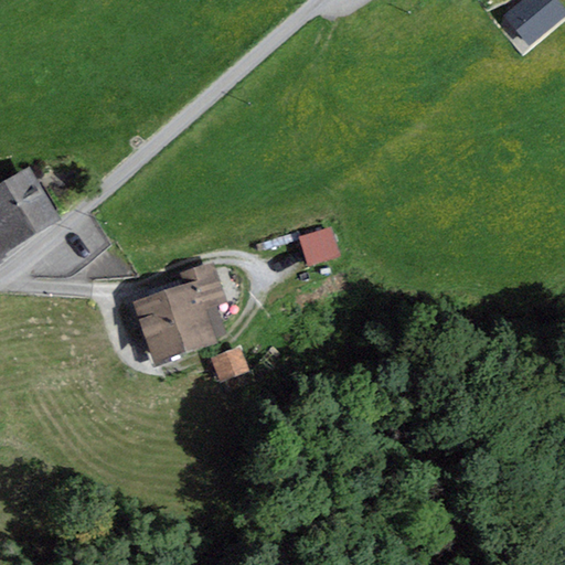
[(564,10),(556,0),(524,0),(503,17),(529,48),(564,17),(564,10)]
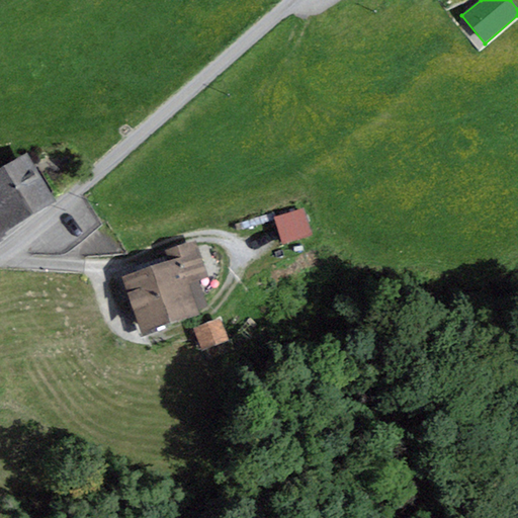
[(0,244),(7,240),(5,237),(58,203),(26,155),(0,171),(0,244)]
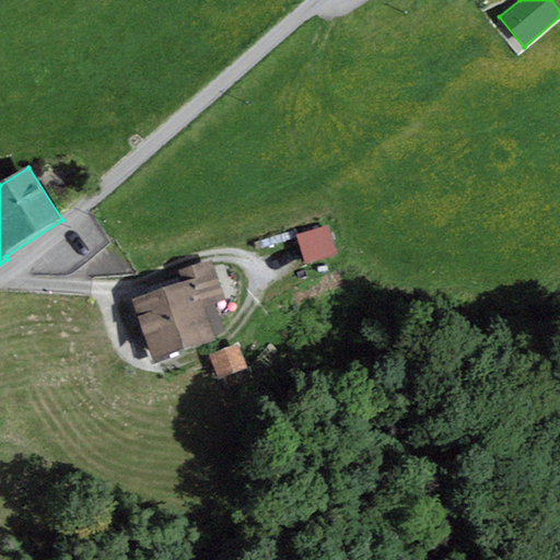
[(329,225),(296,235),(305,265),(338,255),(329,225)]
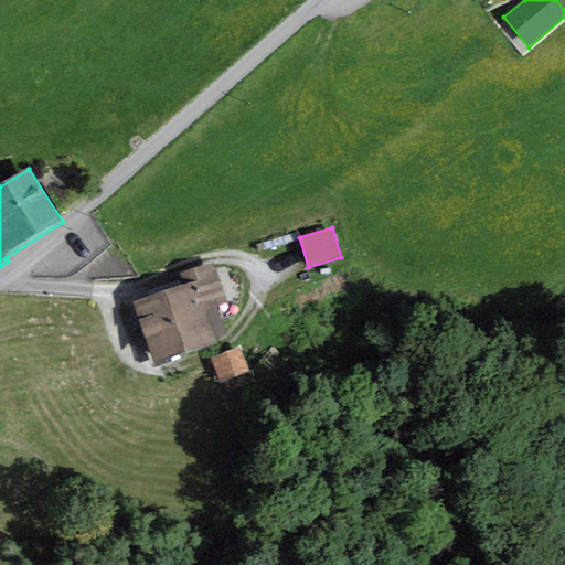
[(184,286),(132,304),(155,369),(220,345),(208,311),(230,304),(215,264),(180,275),(184,286)]
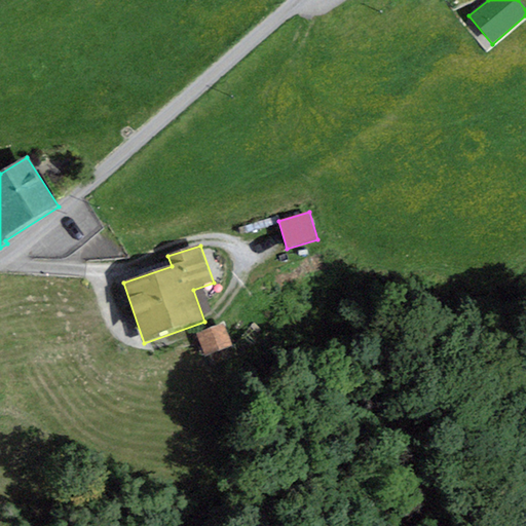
[(223,324),(195,334),(204,359),(232,348),(223,324)]
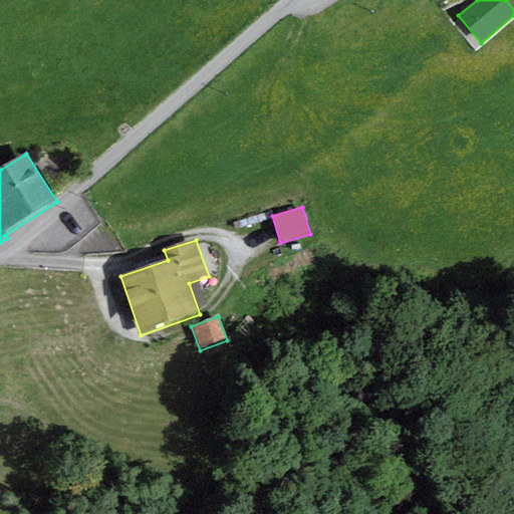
All buildings are outlined.
